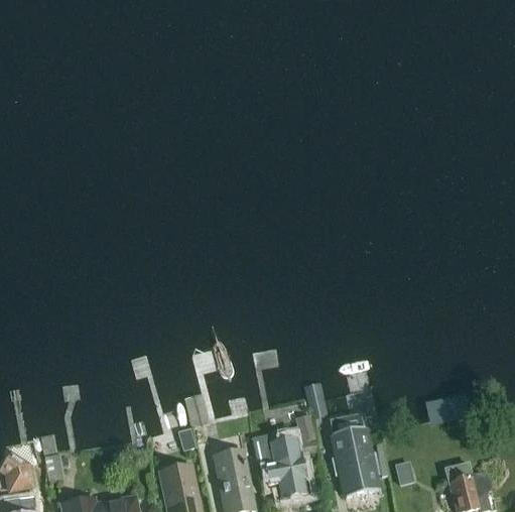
[(192,427),(211,422),(203,392),(184,397),(192,427)]
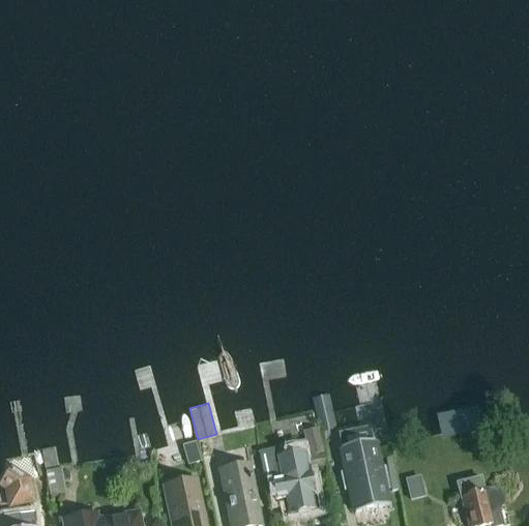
[(384,468),(380,468),(372,425),(340,431),(348,471),(344,472),(348,491),(352,490),(355,506),(387,500),(385,491),(389,491),(384,468)]
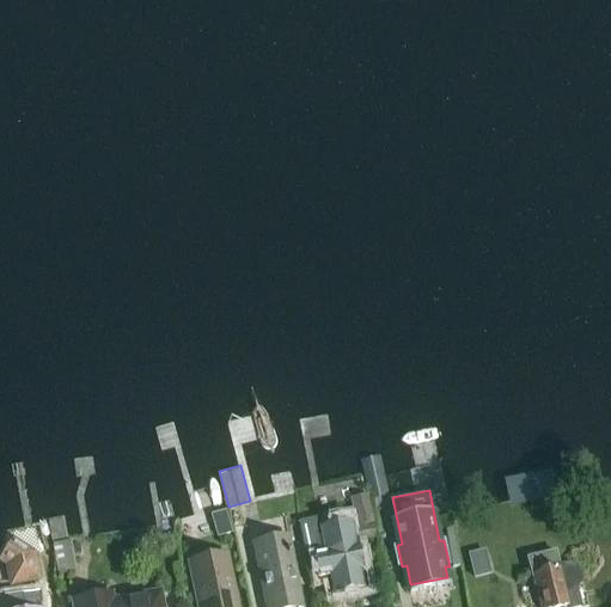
[(362,537),(377,533),(367,491),(352,496),(358,525),(360,523),(362,537)]
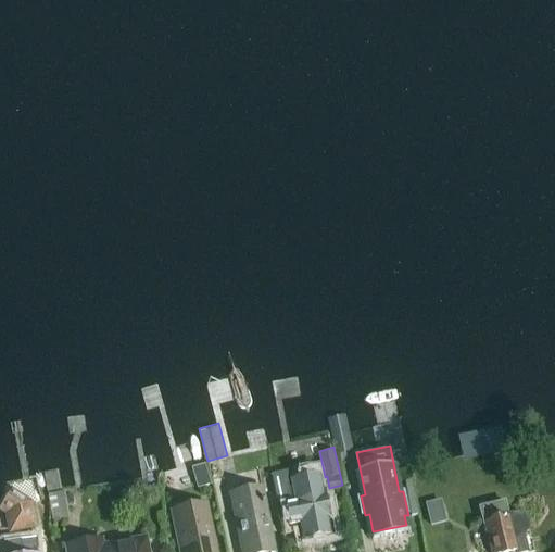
[(45,469),(53,519),(70,517),(64,488),(62,488),(58,467),(45,469)]
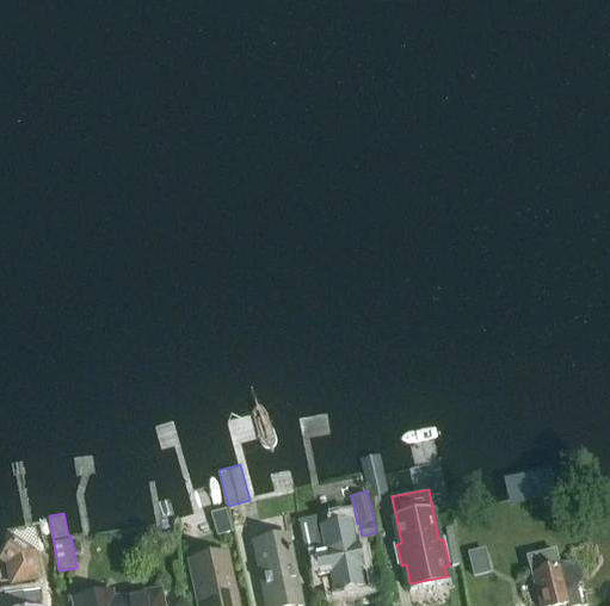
[(306,549),(315,546),(321,574),(331,573),(332,574),(352,569),(351,568),(362,566),(351,515),(321,521),(320,513),(299,518),(306,549)]
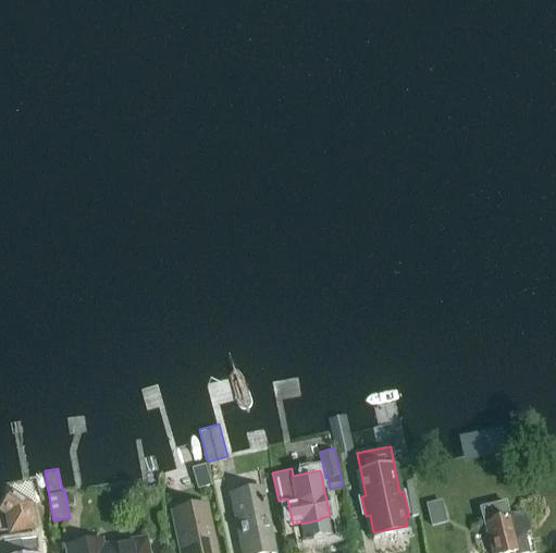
[(266,552),(276,551),(272,531),(263,487),(233,493),(244,552),(266,552)]
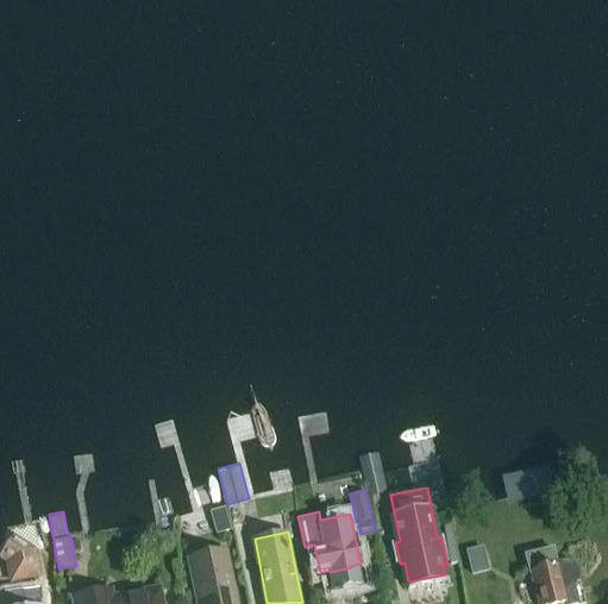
[(483,543),(468,547),(474,571),(489,566),(483,543)]
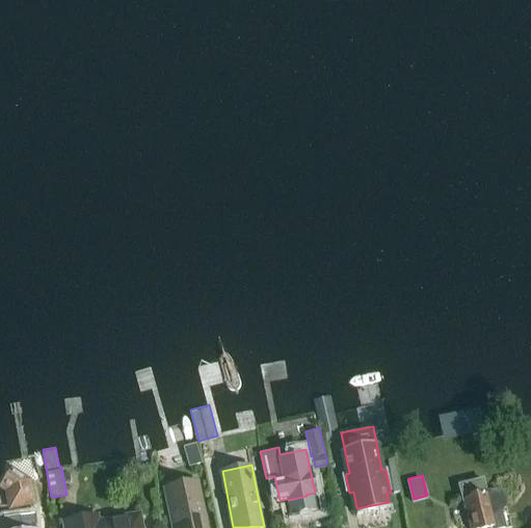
[(483,476),(476,478),(458,482),(461,498),(466,497),(472,527),(481,527),(495,525),(493,511),(496,510),(499,510),(501,509),(502,508),(504,506),(505,503),(506,501),(506,498),(504,495),(503,493),(501,492),(499,491),(497,490),(495,490),(487,492),(483,476)]
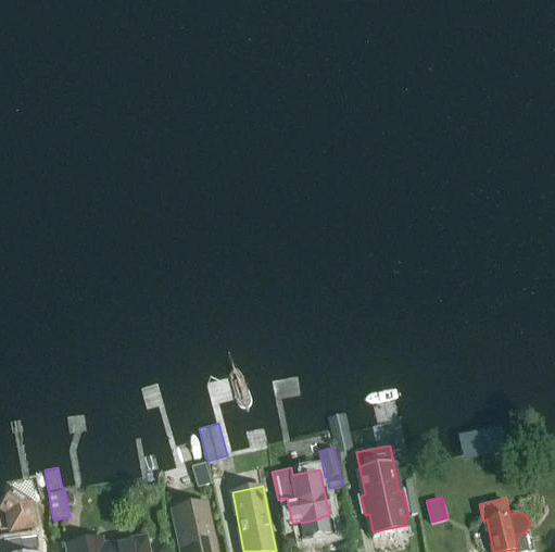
[(185,551),(215,551),(210,524),(207,525),(203,502),(178,507),(183,529),(180,529),(185,551)]
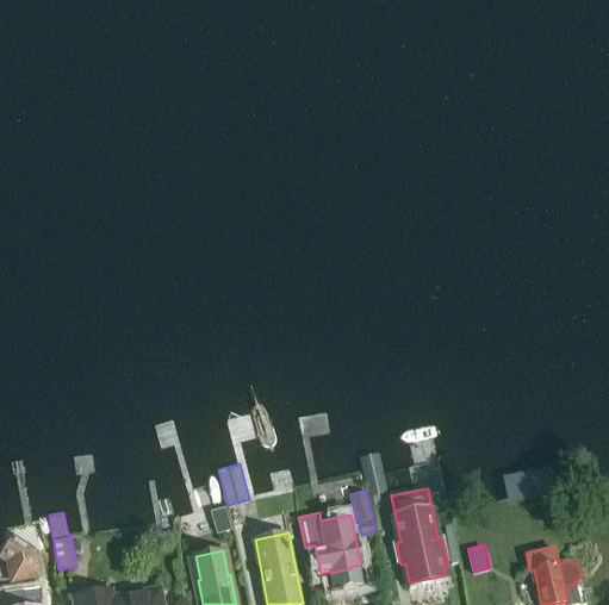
[(165,604),(161,584),(115,593),(115,588),(73,597),(74,604),(165,604)]
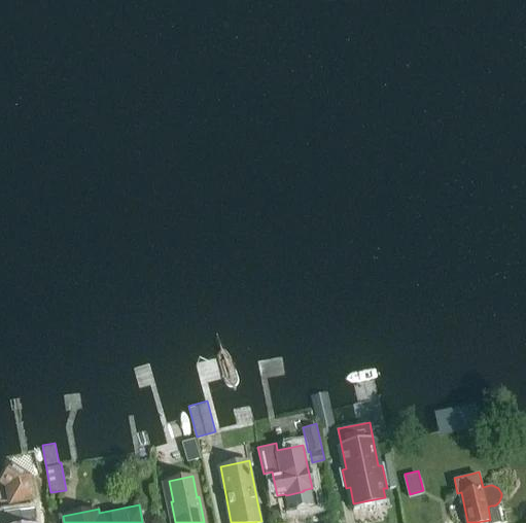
[(36,522),(34,507),(19,509),(20,522),(36,522)]
